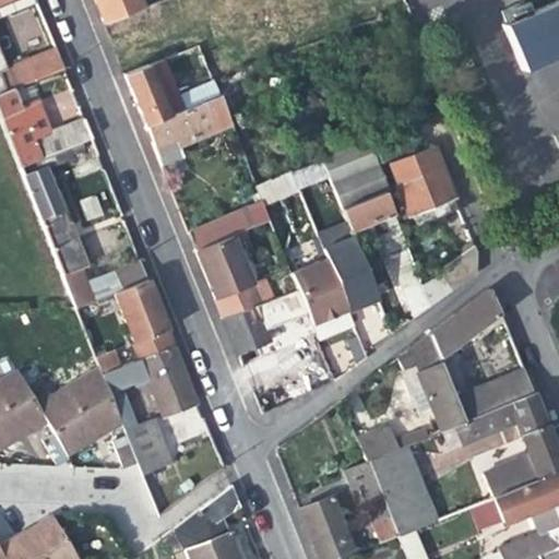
[(0,0),(0,14),(36,2),(35,0),(0,0)]
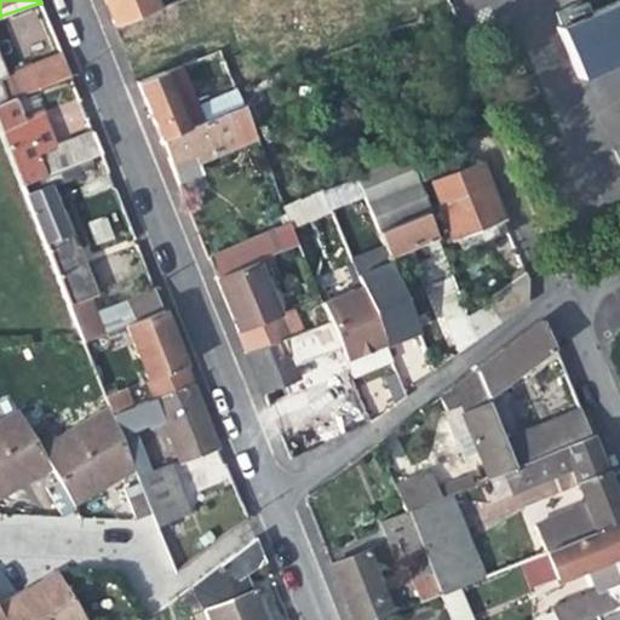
[(155,0),(105,0),(115,23),(158,6),(155,0)]
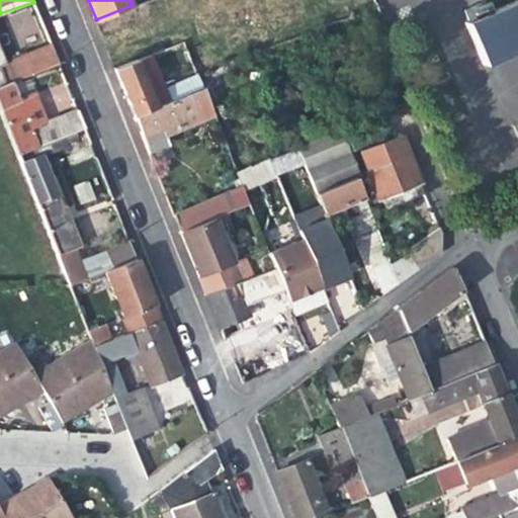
[(517,49),(517,0),(464,23),(483,65),(517,49)]
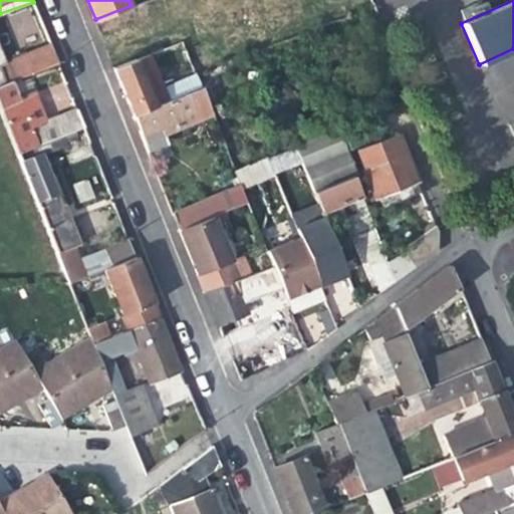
[(4,58),(0,59),(0,83),(9,80),(44,67),(57,62),(48,40),(4,58)]
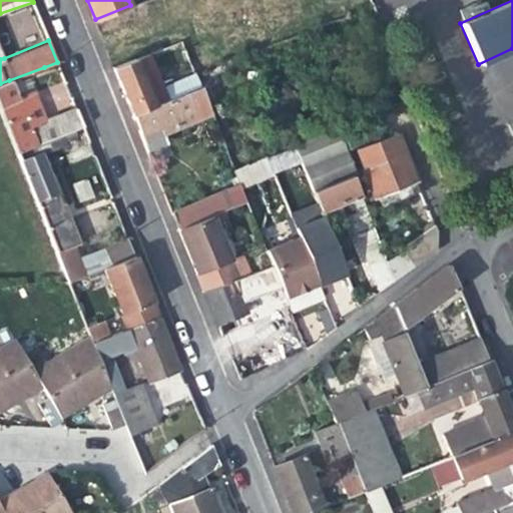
[(149,53),(114,67),(123,88),(133,113),(155,104),(141,70),(148,68),(154,66),(149,53)]
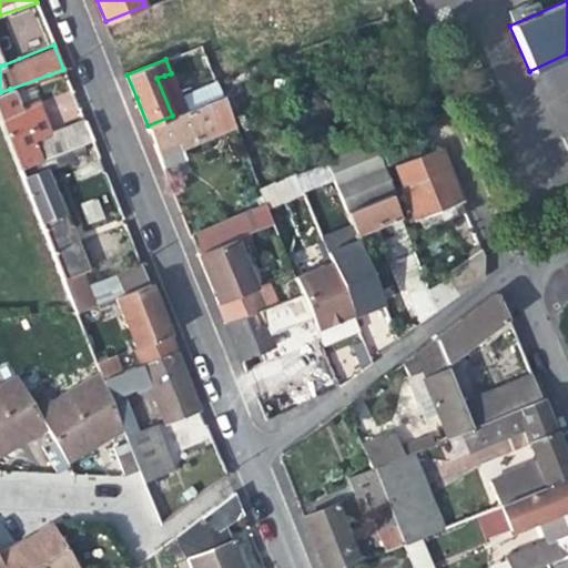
[(172,92),(164,75),(156,78),(172,115),(221,95),(216,84),(214,81),(172,98),(171,93),(172,92)]
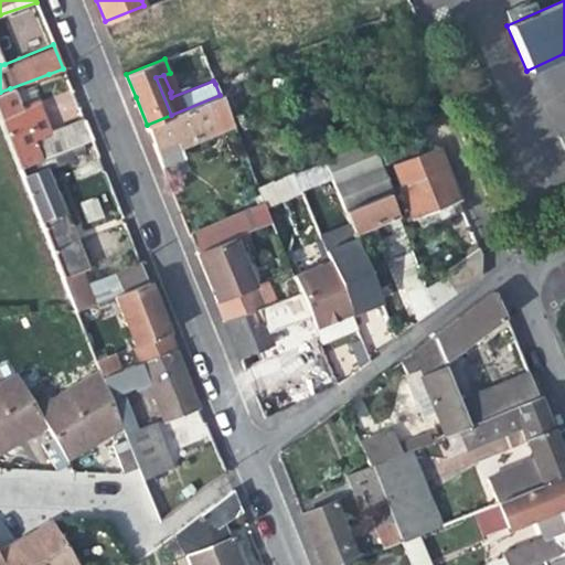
[(18,107),(10,88),(0,92),(0,124),(17,168),(67,148),(91,138),(86,126),(50,140),(41,116),(34,100),(18,107)]
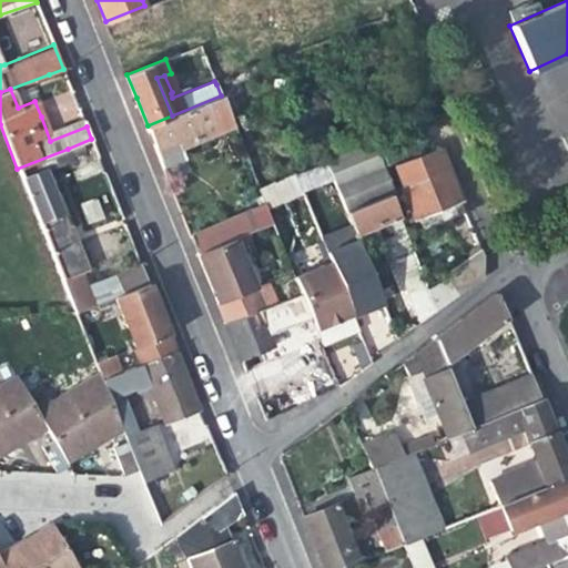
[(52,99),(60,123),(81,117),(73,92),(52,99)]
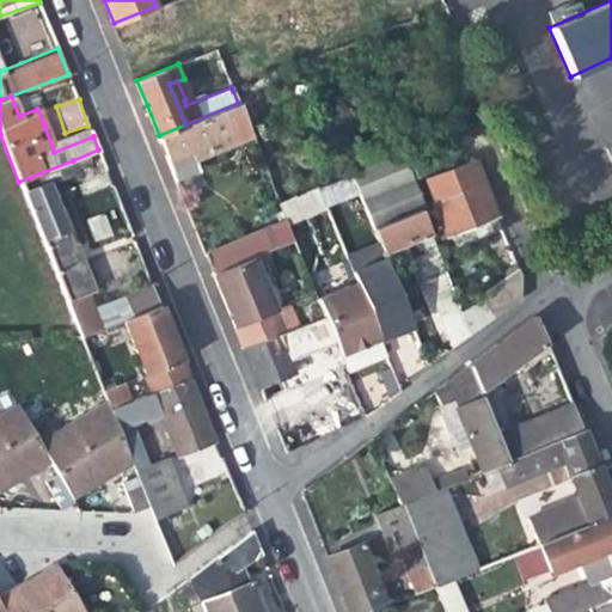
[(250,134),(238,103),(185,124),(159,135),(179,188),(188,184),(184,176),(191,172),(200,169),(195,158),(250,134)]
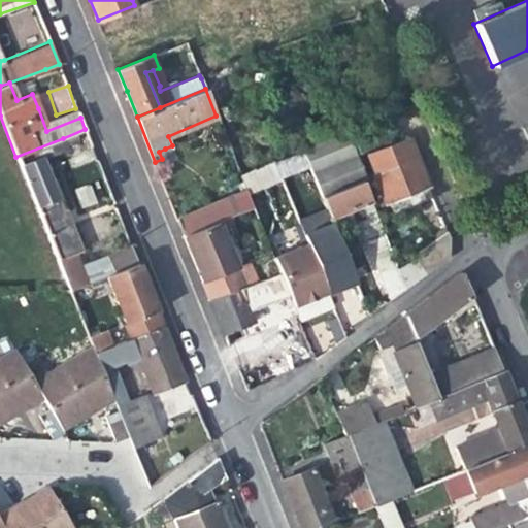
[(303,149),(323,197),(363,180),(366,179),(347,131),(303,149)]
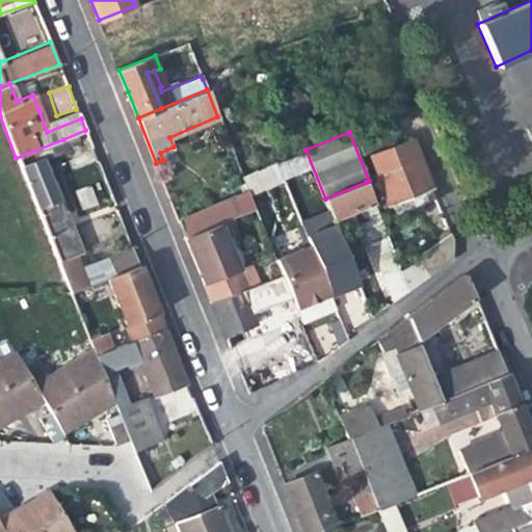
[(42,221),(60,214),(55,200),(57,198),(52,183),(43,160),(68,150),(63,139),(16,158),(42,221)]
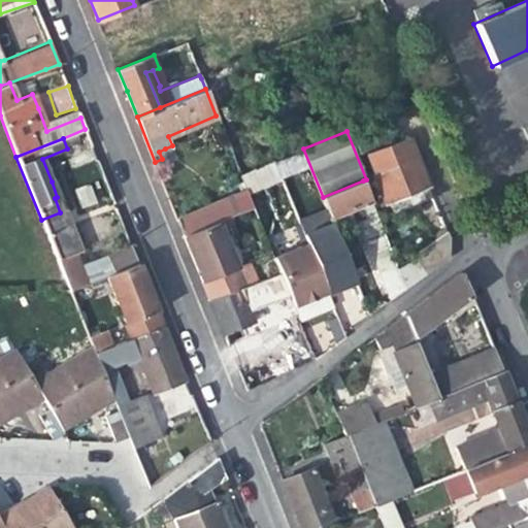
[(380,174),(418,159),(414,149),(375,164),(380,174)]
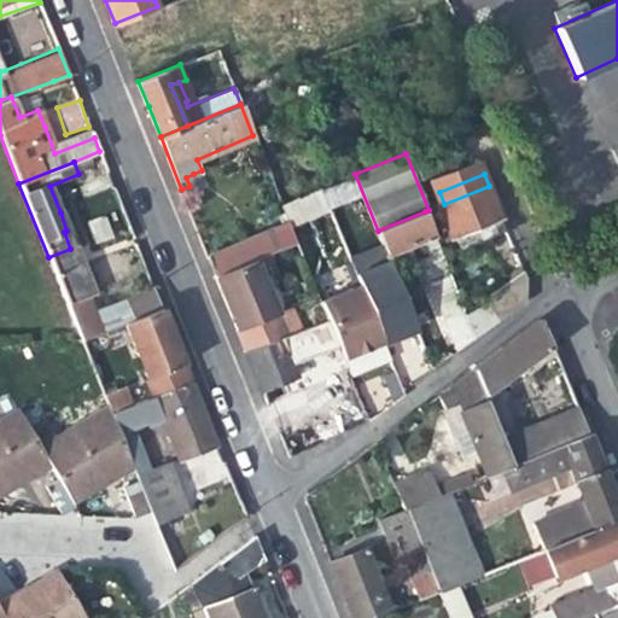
[(325,185),(332,205),(342,200),(334,181),(325,185)]
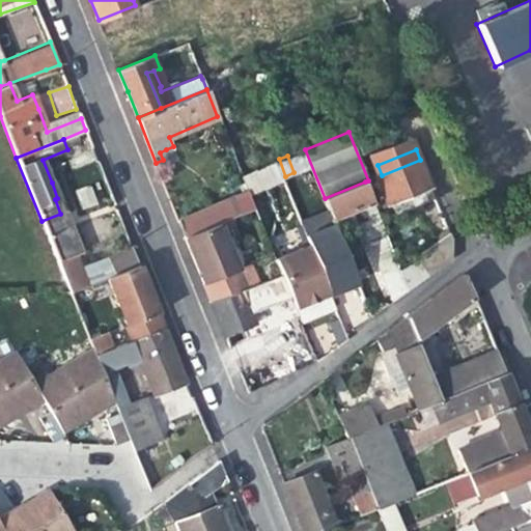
[(378,176),(381,184),(389,204),(395,201),(430,187),(420,160),(382,175),(378,176)]
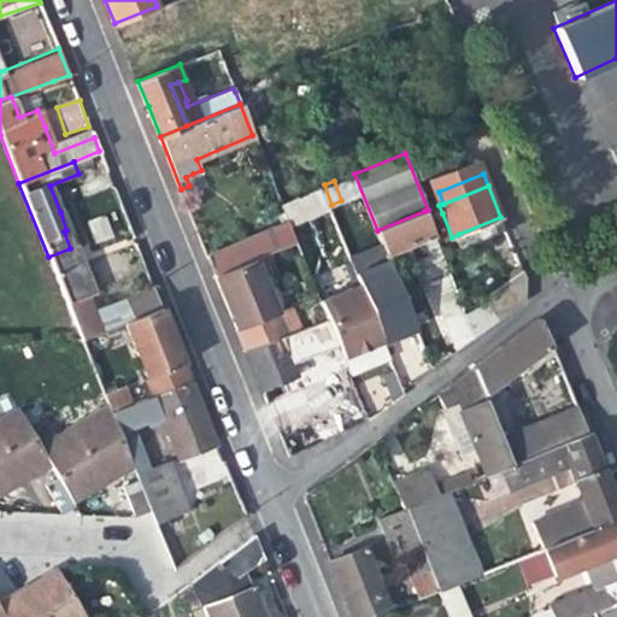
[(309,191),(311,197),(322,193),(319,187),(309,191)]
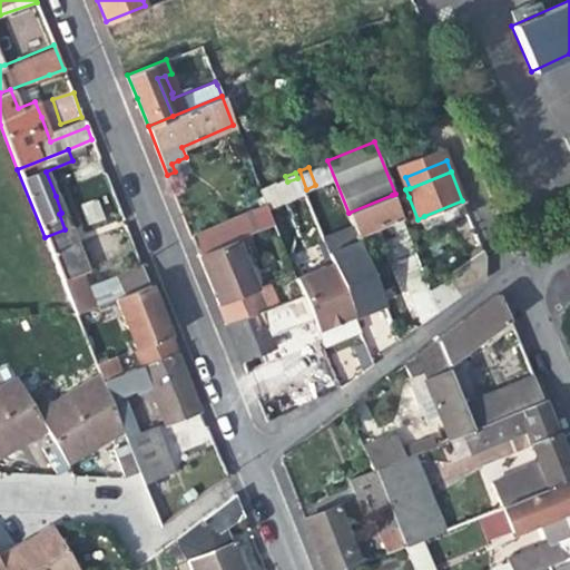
[(357,235),(391,220),(401,217),(392,195),(349,213),(357,235)]
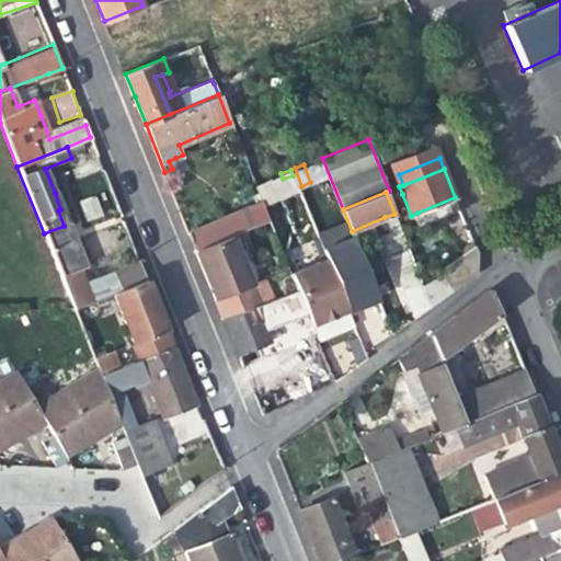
[(403,218),(411,216),(402,194),(395,197),(403,218)]
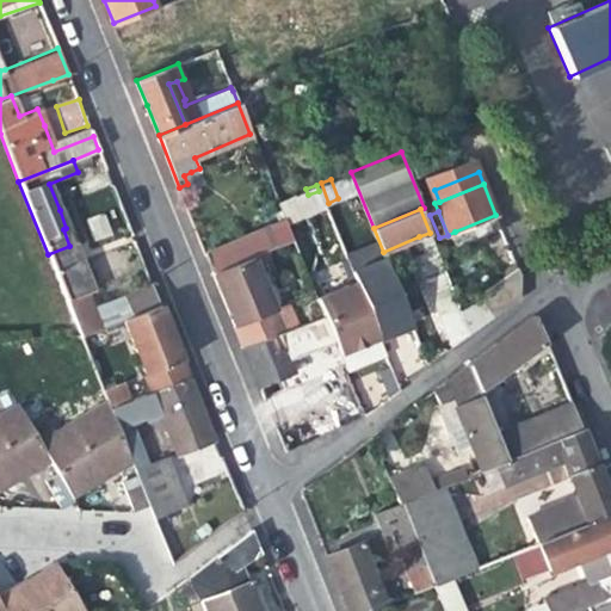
[(104,213),(86,217),(94,241),(112,235),(104,213)]
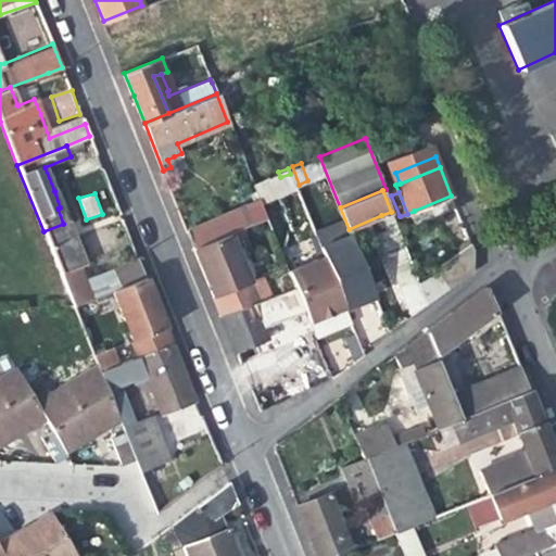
[(456,207),(451,196),(414,211),(418,222),(456,207)]
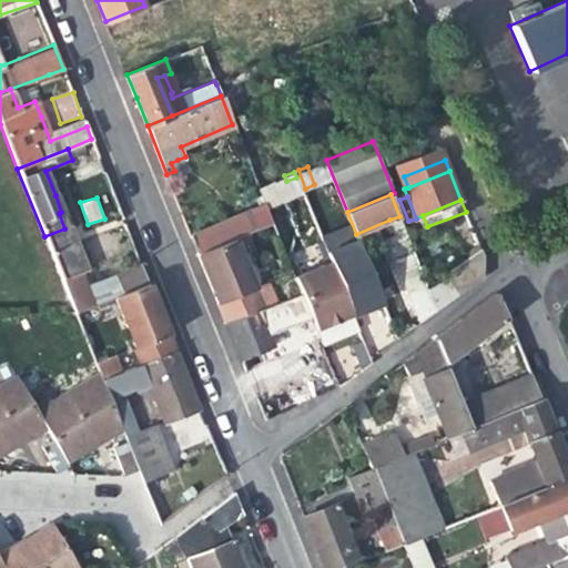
[(506,223),(507,222),(516,219),(509,203),(499,208),(506,223)]
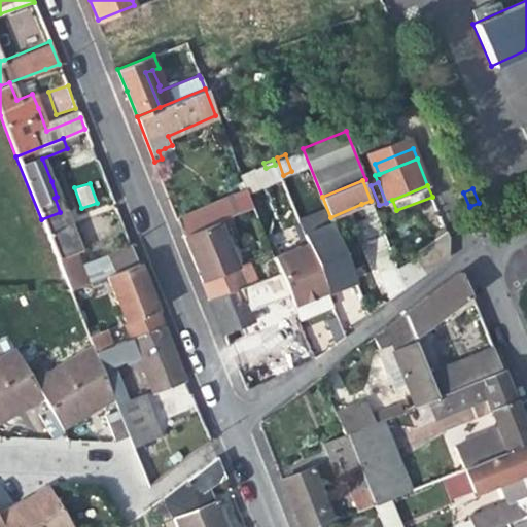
[(245,190),(233,196),(239,212),(246,209),(252,207),(245,190)]
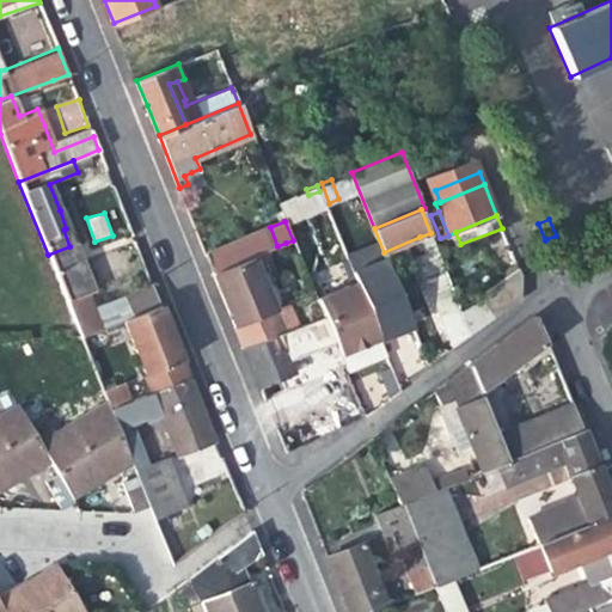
[(255,256),(277,246),(270,227),(248,237),(255,256)]
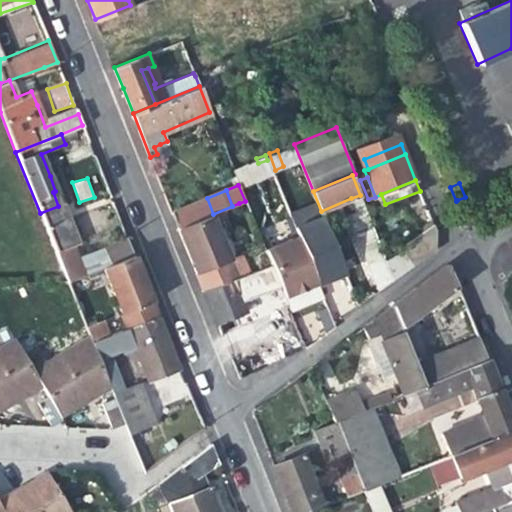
[(379,290),(395,279),(387,261),(360,195),(351,198),(359,219),(351,222),(379,290)]
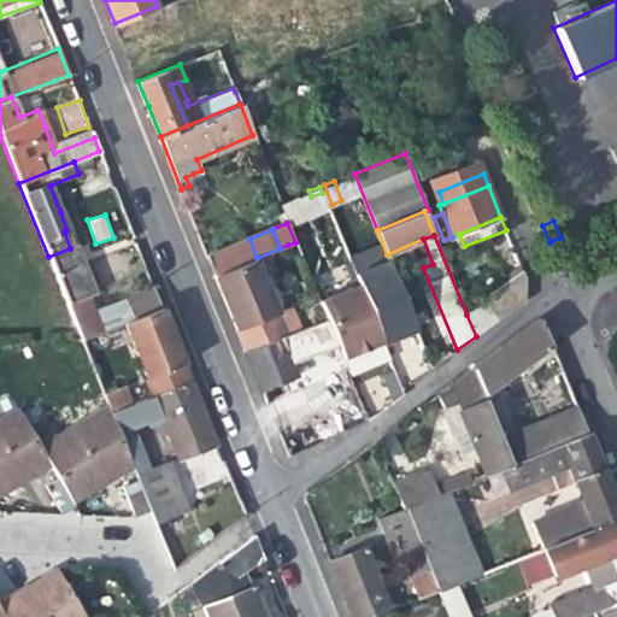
[(250,239),(207,256),(216,275),(257,258),(250,239)]
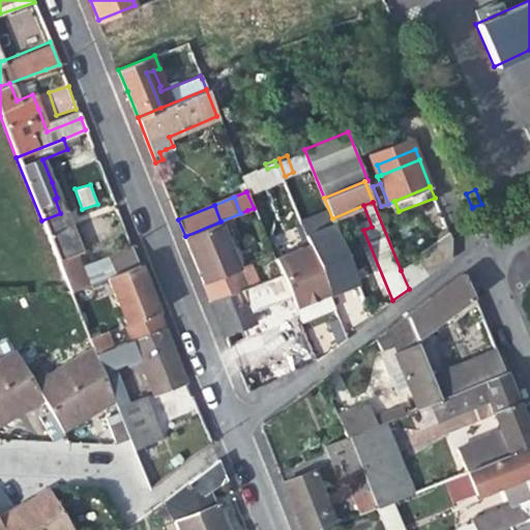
[(65,225),(60,213),(41,221),(47,232),(65,225)]
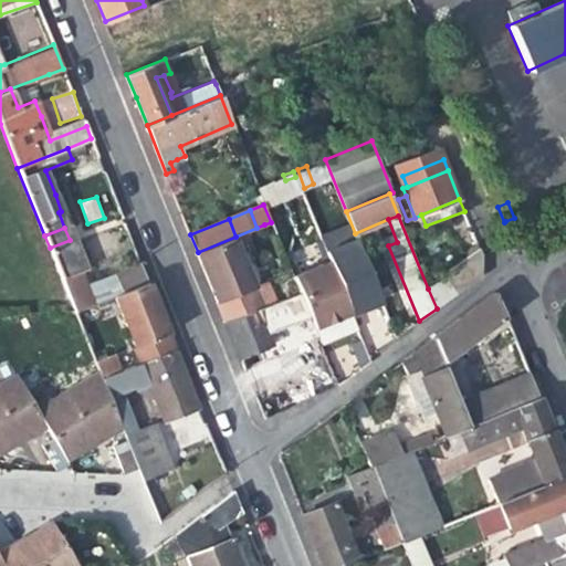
[(263,305),(236,237),(198,252),(208,276),(226,321),(263,305)]
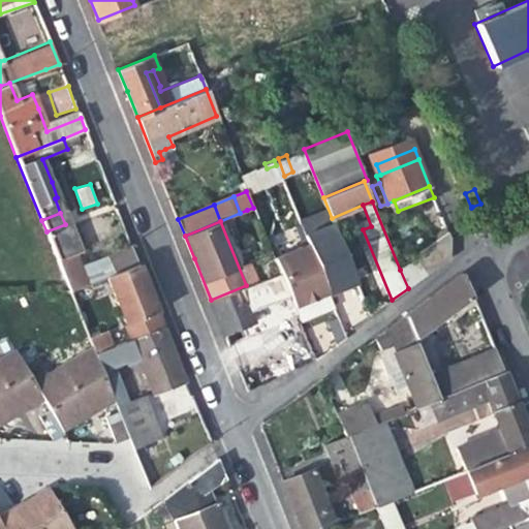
[(447,231),(400,270),(408,288),(448,259),(449,237),(447,231)]
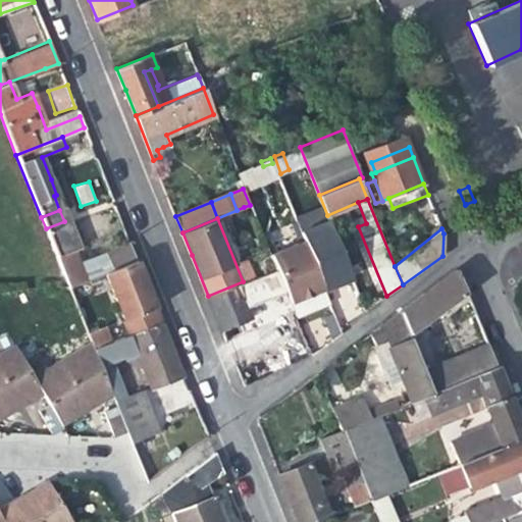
[(305,240),(269,254),(275,269),(289,301),(324,288),(305,240)]
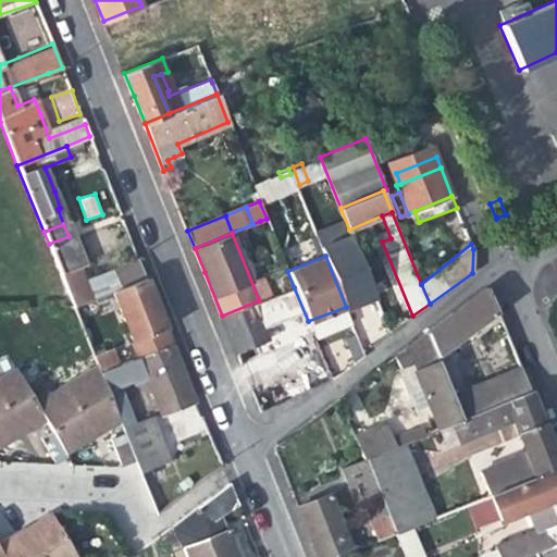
[(424,267),(433,263),(430,256),(421,259),(424,267)]
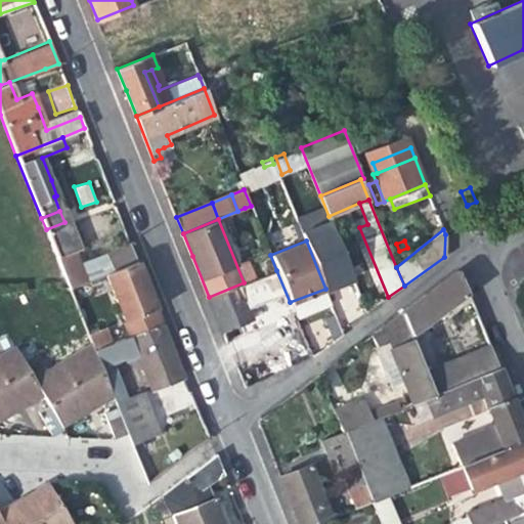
[(103,274),(105,274),(137,262),(130,242),(106,252),(110,260),(99,264),(103,274)]
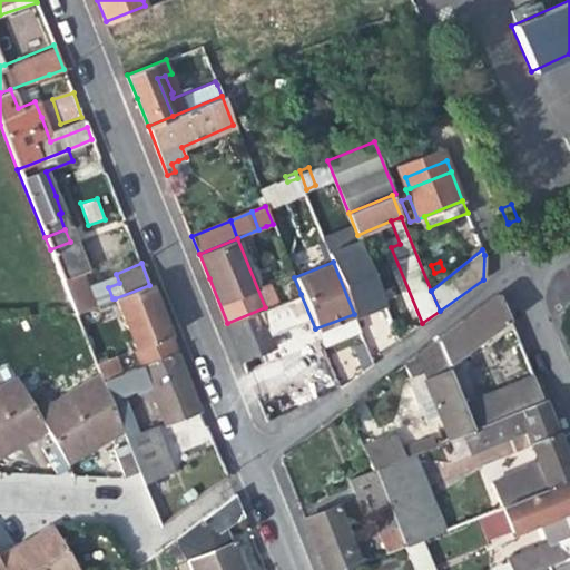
[(76,273),(61,278),(75,312),(76,313),(96,305),(80,265),(74,267),(76,273)]
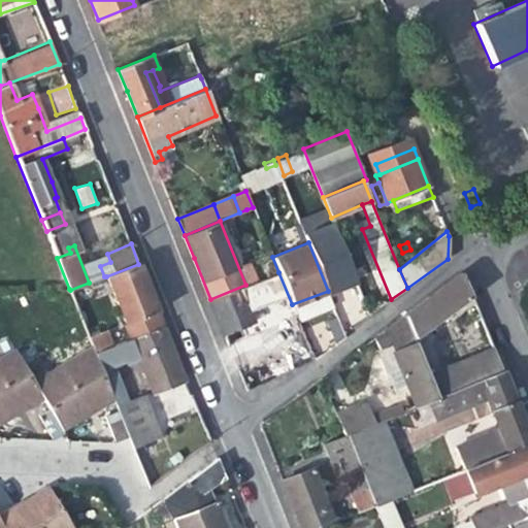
[(106,276),(132,337),(164,326),(150,292),(138,264),(106,276)]
